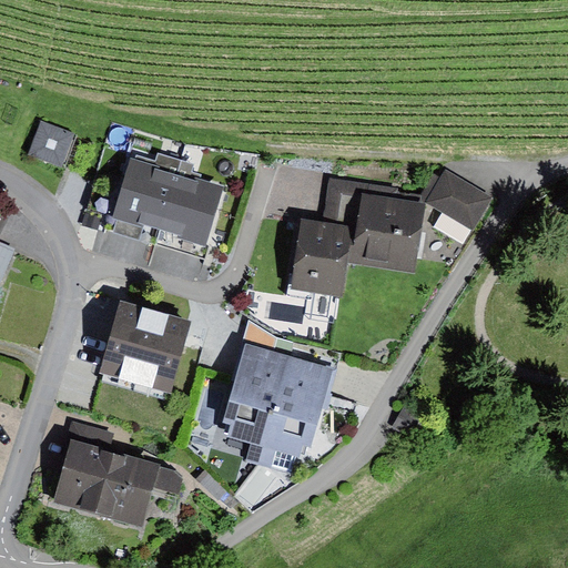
[(74,133),(40,120),(26,153),(61,168),(74,133)]
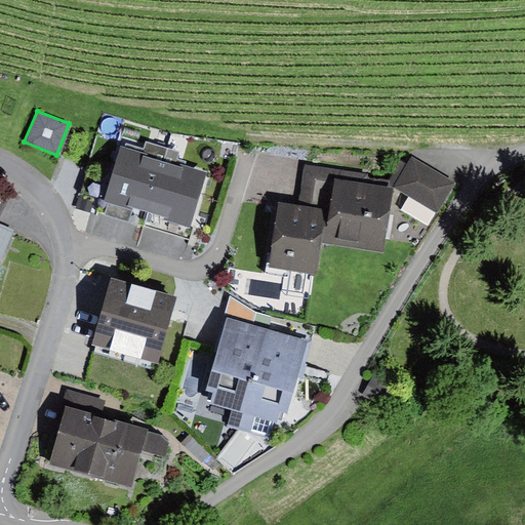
[(152,215),(170,148),(146,139),(145,146),(135,144),(138,133),(125,128),(103,202),(152,215)]
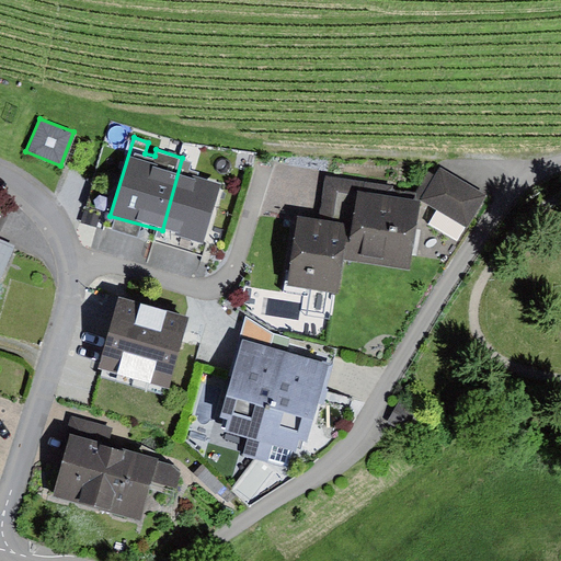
[(204,242),(220,184),(197,178),(199,172),(190,169),(192,160),(182,158),(162,230),(204,242)]
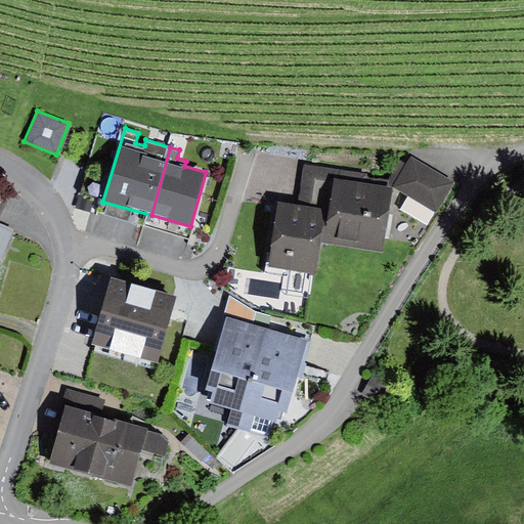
[(364,173),(328,169),(317,247),(378,254),(389,189),(405,199),(397,213),(425,230),(450,185),(408,161),(404,168),(397,164),(387,183),(364,180),(364,173)]
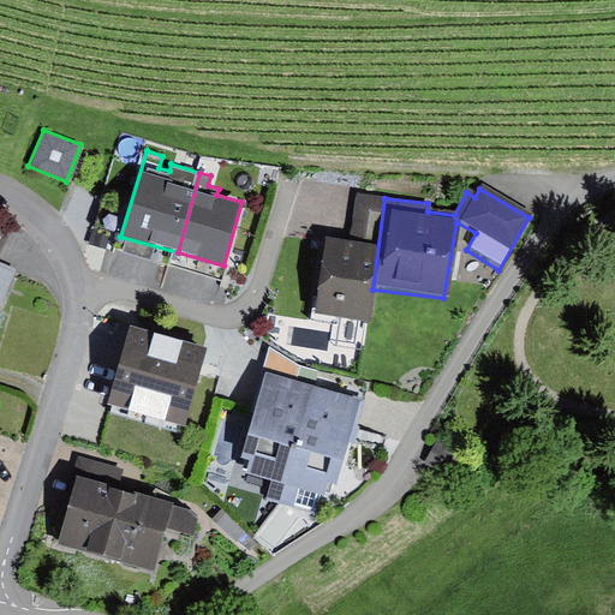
[(368,324),(372,290),(384,198),(353,195),(347,244),(321,240),(310,317),(368,324)]
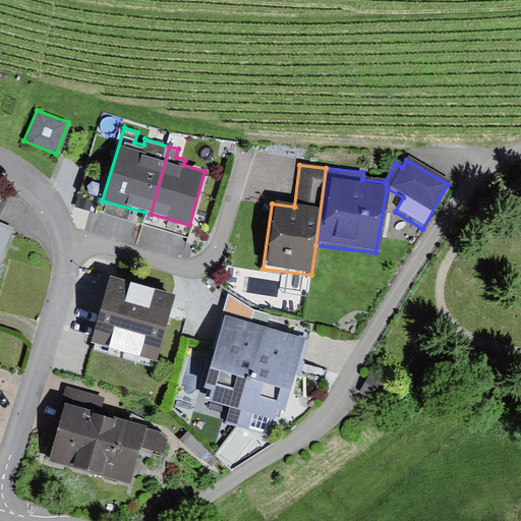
[(14,229),(0,223),(0,261),(1,261),(14,229)]
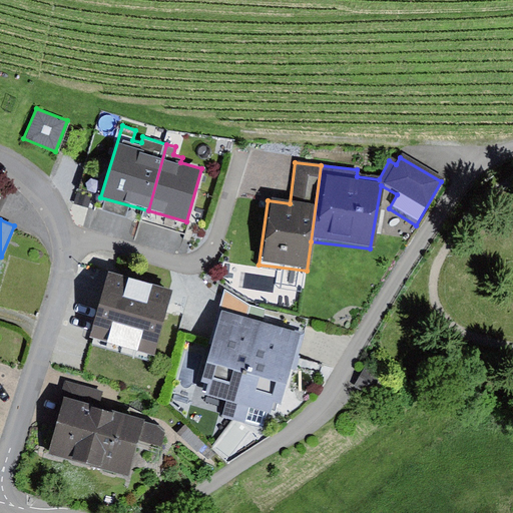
[(172,290),(108,273),(91,336),(155,354),(172,290)]
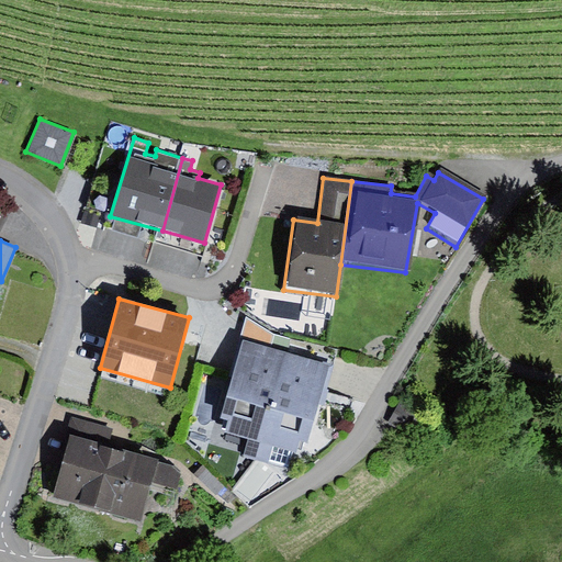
[(247,317),(243,336),(271,345),(274,334),(247,317)]
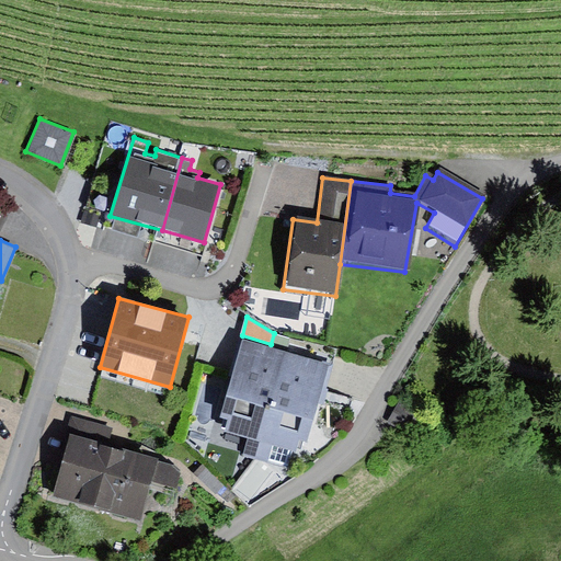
[(256,439),(283,351),(243,339),(220,418),(228,420),(225,431),(256,439)]
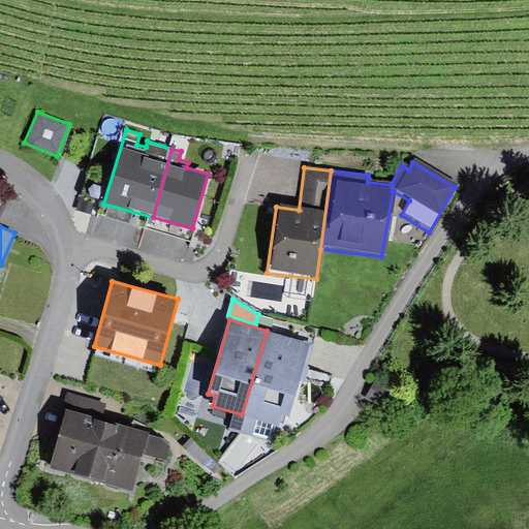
[(267,331),(242,414),(238,430),(271,440),(275,426),(280,427),(284,414),(289,415),(310,343),(267,331)]
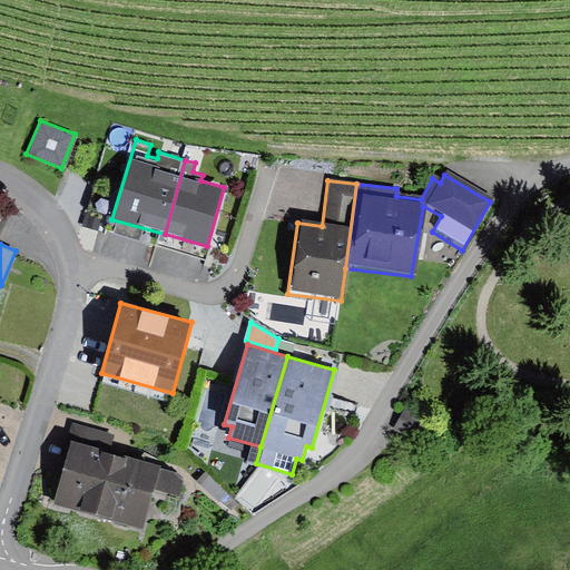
[(111,439),(70,428),(49,508),(138,531),(149,492),(174,499),(180,477),(106,457),(111,439)]
